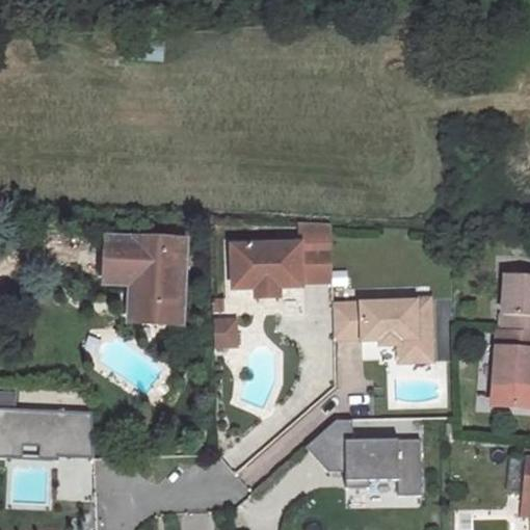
[(129,40),(128,57),(162,60),(163,42),(129,40)]
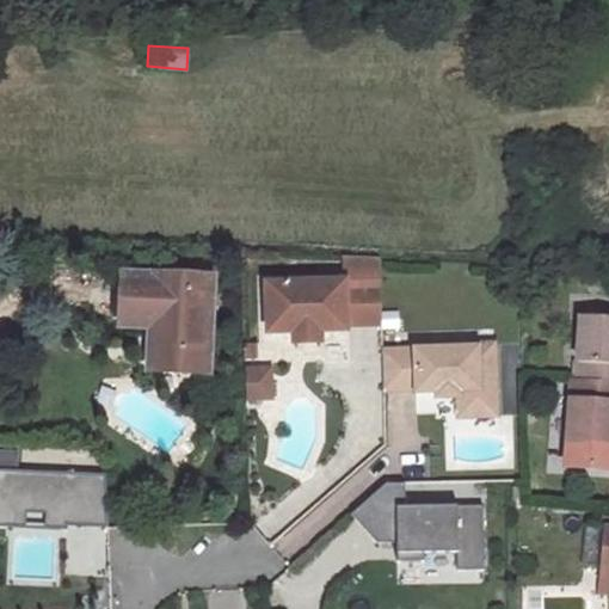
[(295,330),(318,328),(345,327),(345,323),(379,321),(376,257),(339,254),(340,280),(265,282),(266,330),(295,330)]
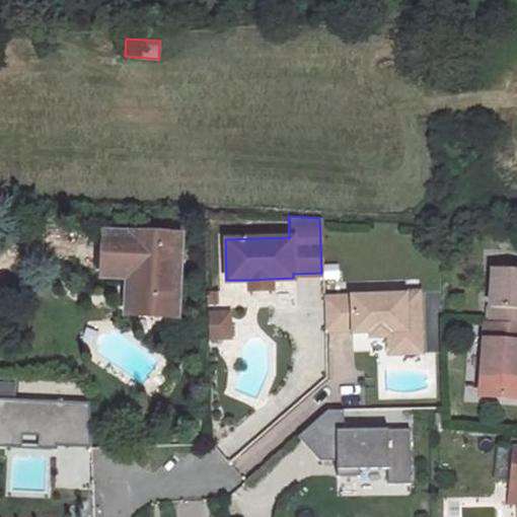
[(137,262),(135,312),(159,314),(168,302),(170,274),(175,275),(177,233),(139,231),(139,241),(106,239),(104,266),(126,268),(137,262)]
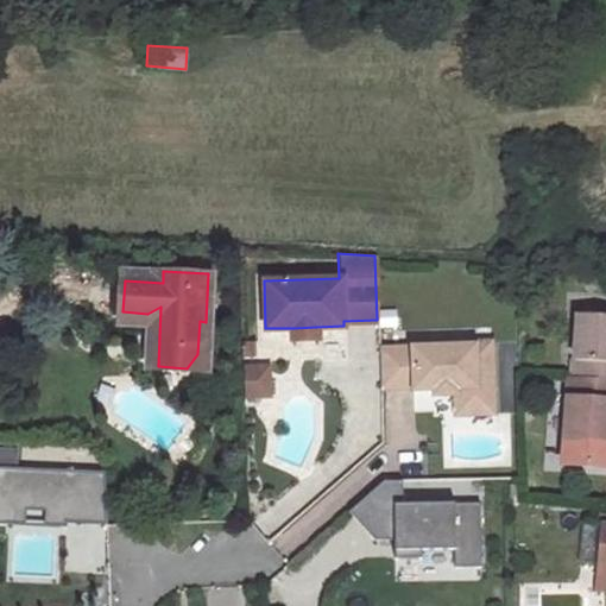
[(605,315),(575,314),(573,359),(570,359),(569,376),(605,378),(605,315)]
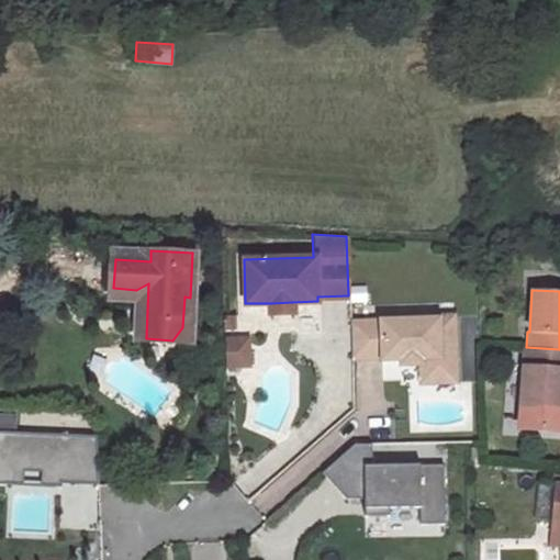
[(188,342),(190,298),(185,297),(182,327),(172,340),(188,342)]
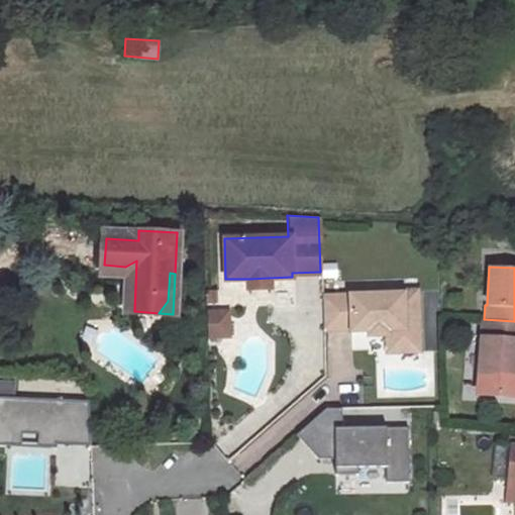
[(249,294),(270,293),(269,278),(249,279),(249,294)]
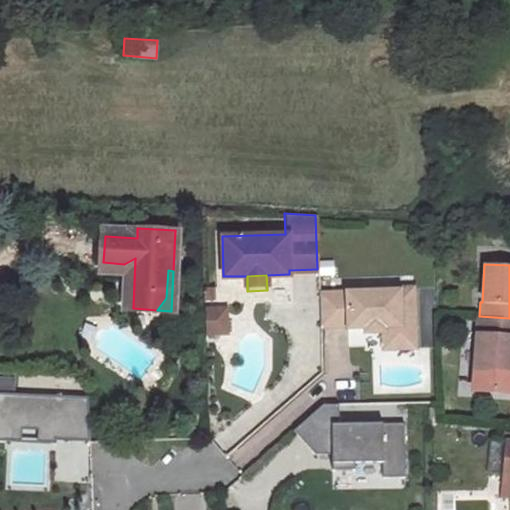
[(346,327),(364,326),(364,331),(381,330),(398,330),(399,346),(414,346),(411,286),(398,286),(398,289),(317,291),(318,324),(346,324),(346,327)]
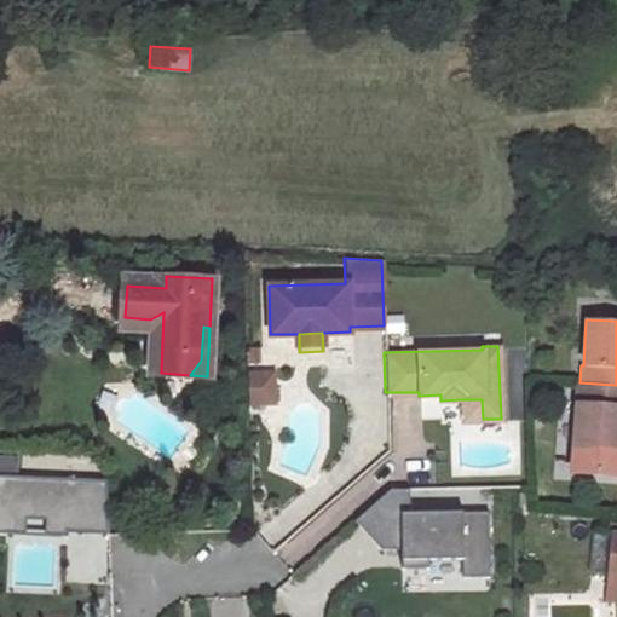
[(265,402),(265,374),(246,375),(247,403),(265,402)]
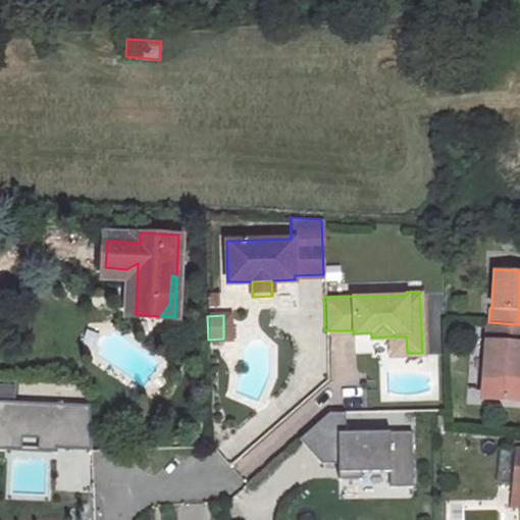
[(485,322),(481,398),(519,400),(519,324),(488,322),(485,322)]
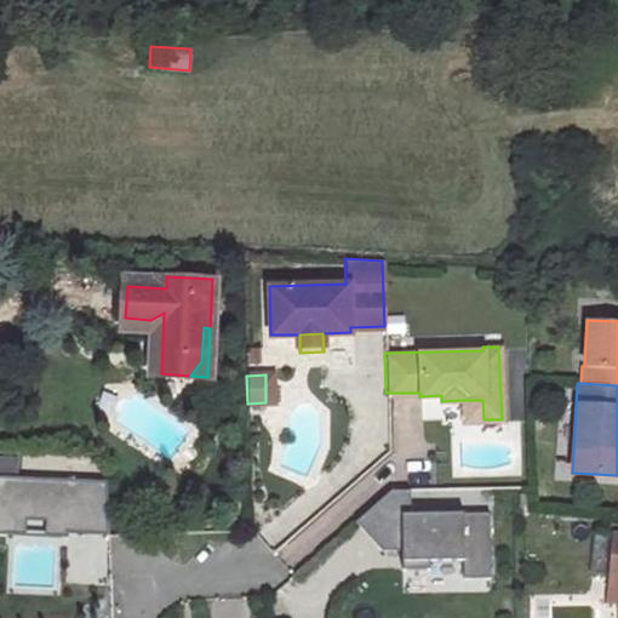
[(463,421),(484,419),(482,400),(462,400),(463,421)]
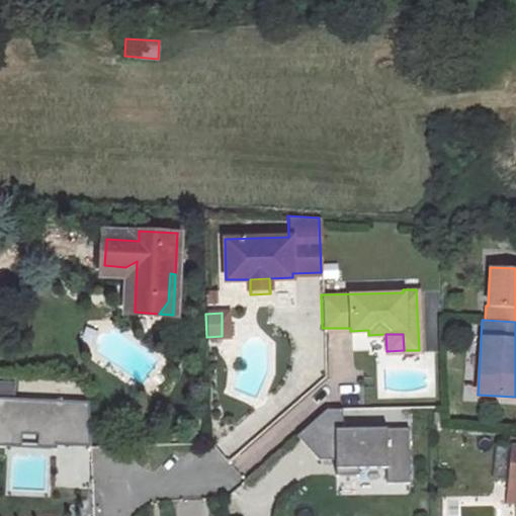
[(88,401),(0,396),(0,445),(55,449),(55,444),(89,445),(88,401)]
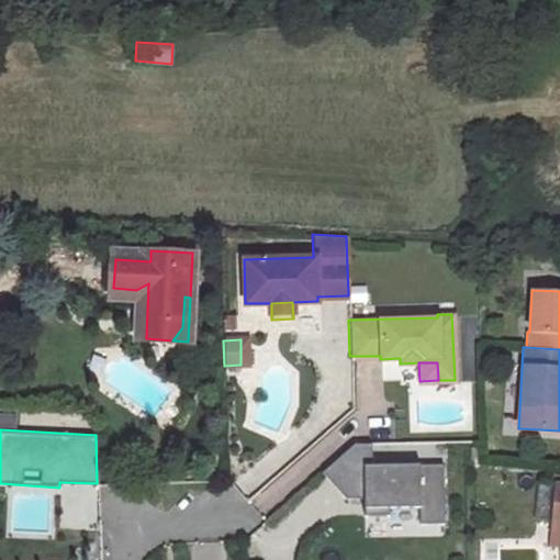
[(370,463),(370,443),(353,443),(320,471),(343,497),(364,497),(364,515),(388,514),(388,506),(418,505),(420,522),(444,522),(443,462),(370,463)]
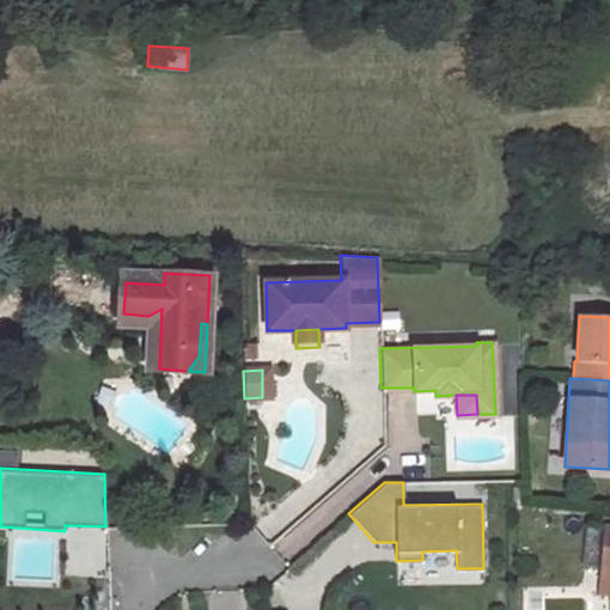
[(586,526),(581,566),(601,568),(604,528),(597,528),(586,526)]
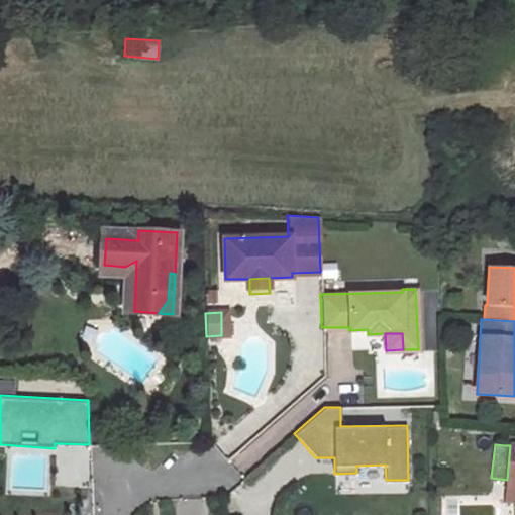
[(514,488),(514,445),(510,445),(507,480),(506,487),(514,488)]
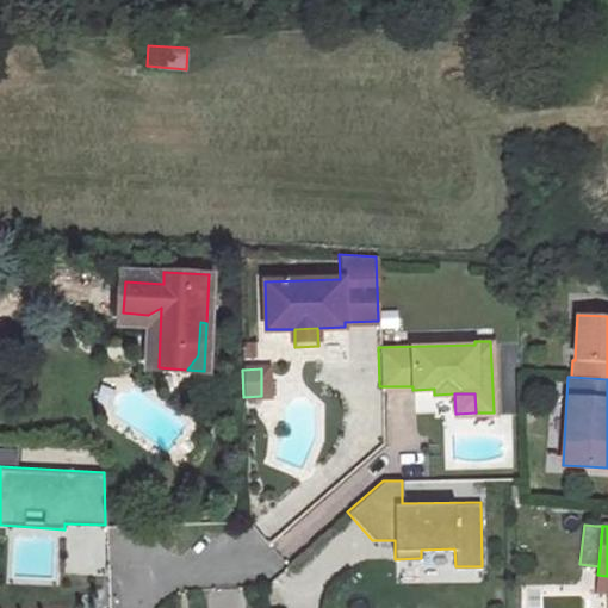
[(596,590),(607,591),(607,576),(597,575),(596,590)]
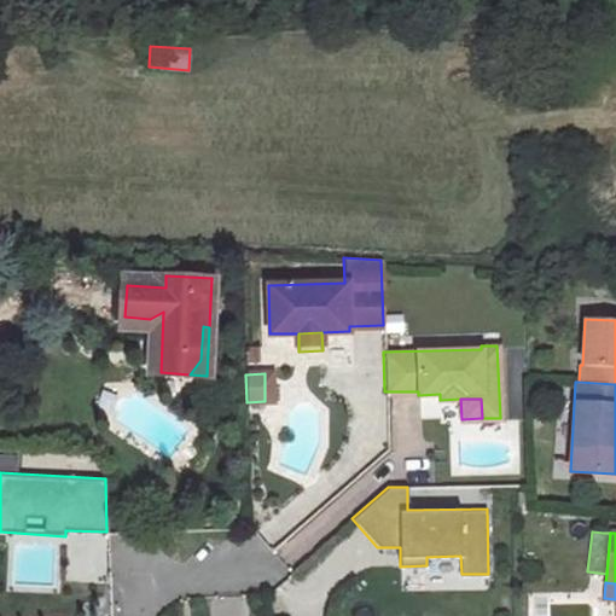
All buildings are outlined.
